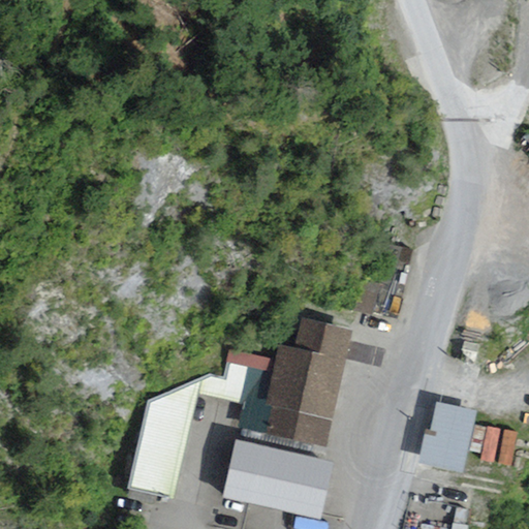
[(361,302),(377,302),(377,287),(393,287),(393,278),(361,277),(361,302)]
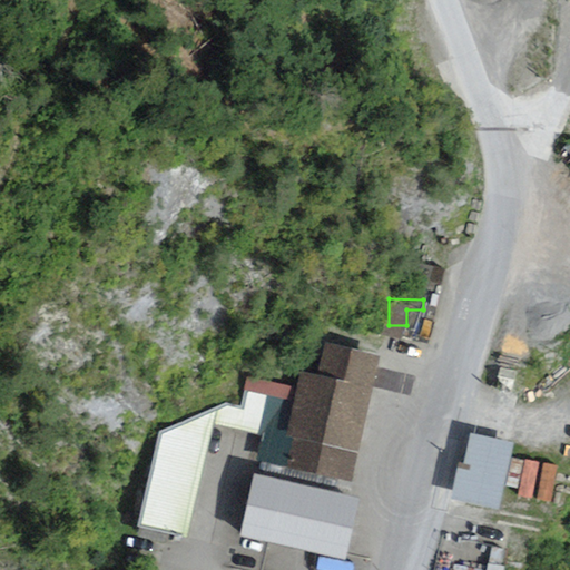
[(325,345),(317,377),(302,373),(298,389),(247,377),(241,406),(227,403),(160,433),(138,529),(189,540),(215,425),(258,435),(253,461),(265,463),(343,481),(355,484),(384,359),(325,345)]
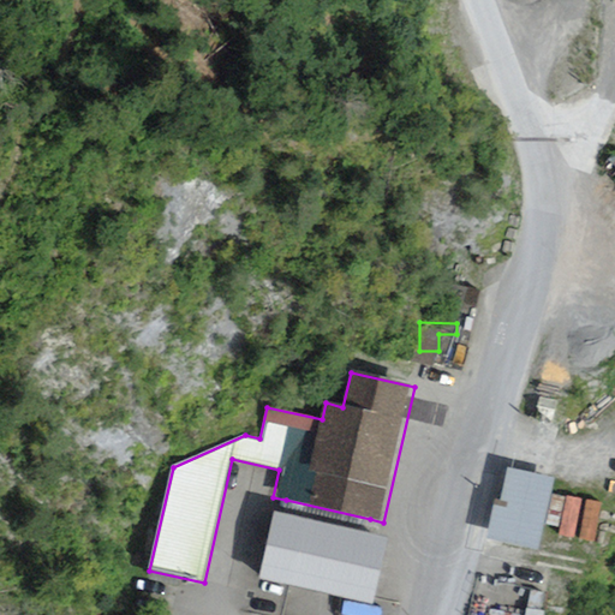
[(556,481),(508,470),(501,502),(495,500),(487,539),(539,553),(556,481)]
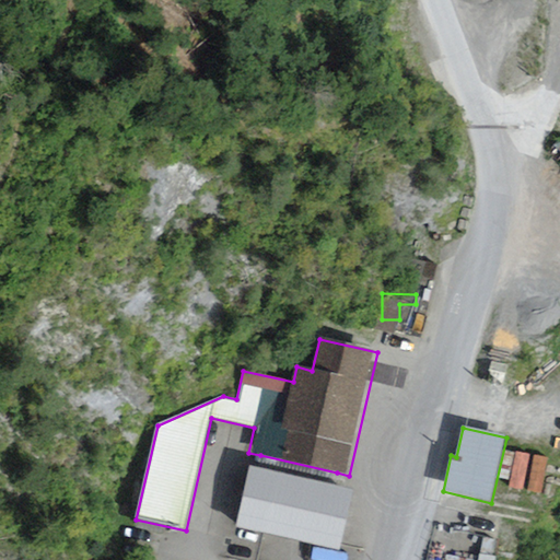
[(518,442),(512,475),(538,479),(544,447),(518,442)]
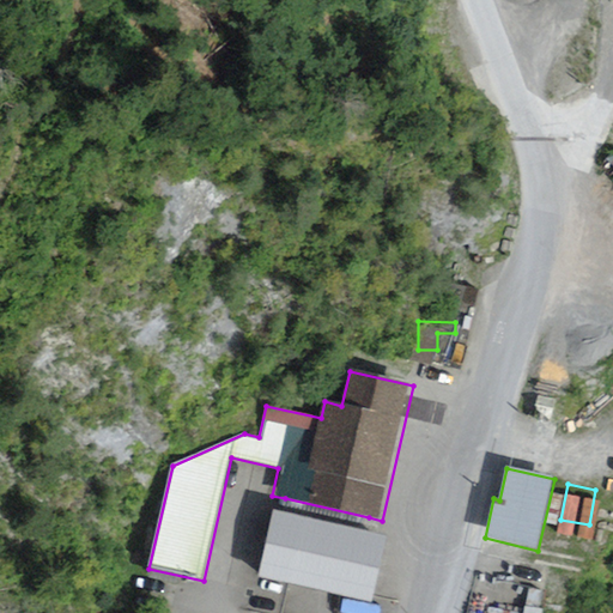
[(369,517),(285,498),(283,513),(366,530),(369,517)]
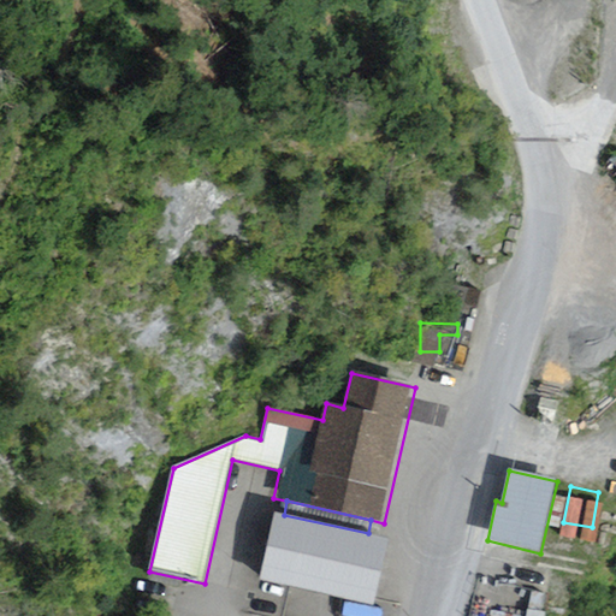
[(284,515),(274,513),(259,580),(374,605),(389,538),(368,533),(284,515)]
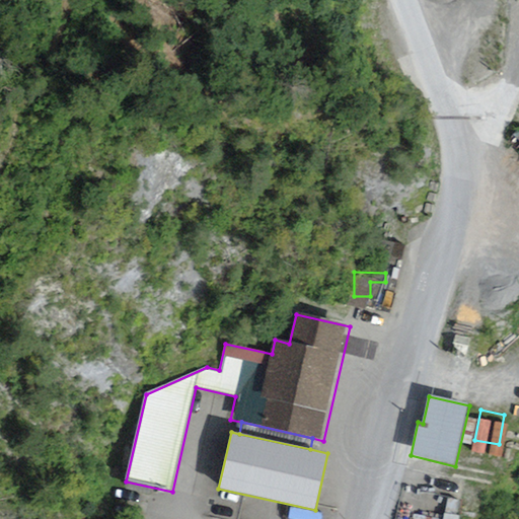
All buildings are outlined.
